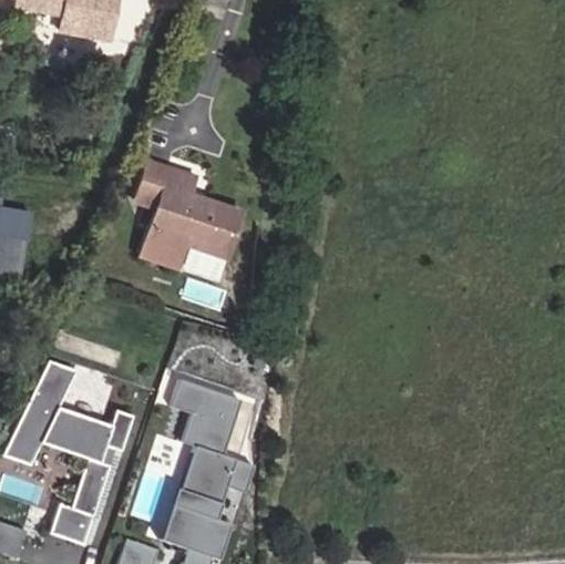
[(18,0),(17,8),(39,11),(40,0),(18,0)]
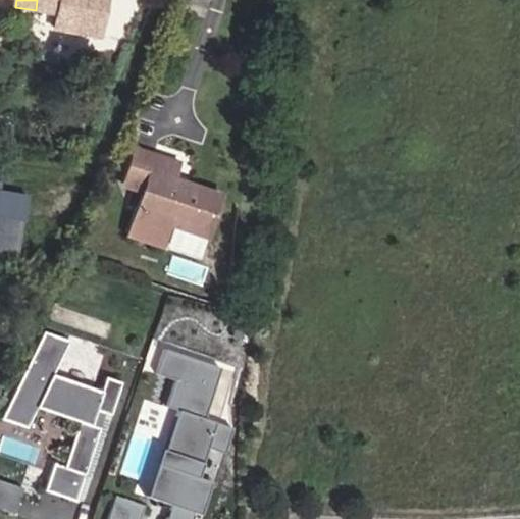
[(37,0),(36,10),(61,15),(64,0),(37,0)]
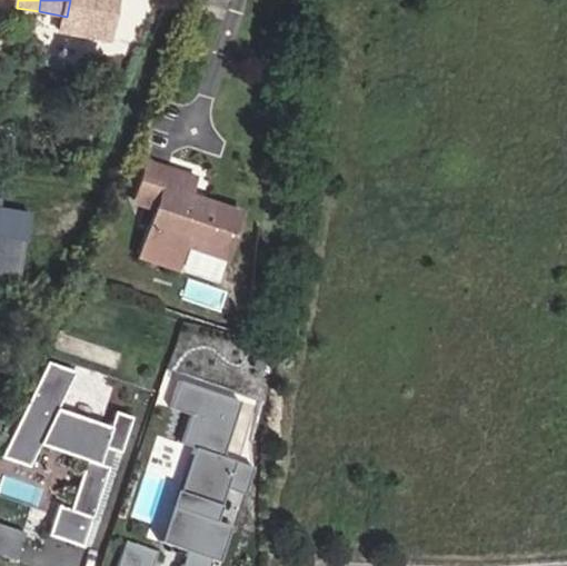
[(72,0),(70,26),(113,30),(117,0),(72,0)]
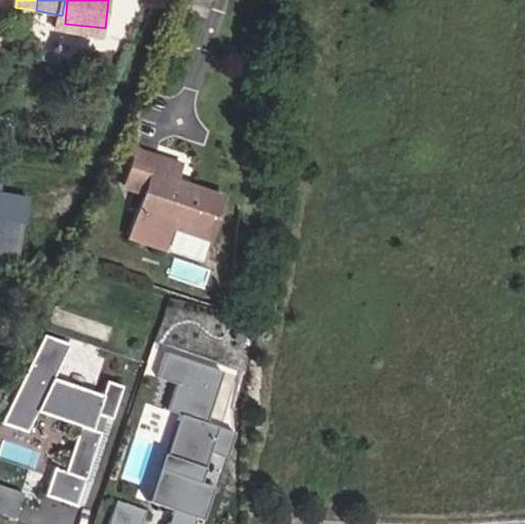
[(152,158),(131,150),(118,187),(139,195),(125,240),(161,251),(168,228),(206,240),(219,198),(171,181),(146,174),(152,158)]
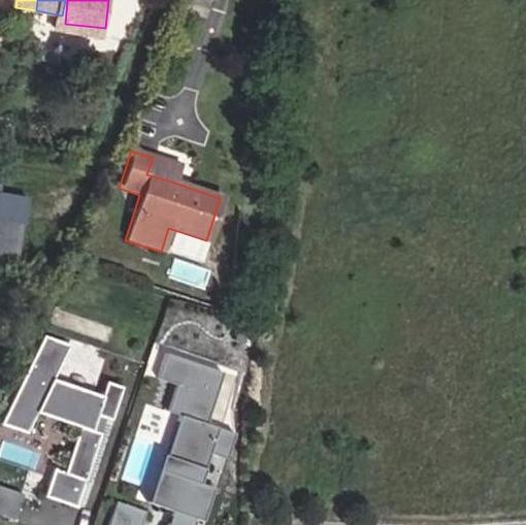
[(146,174),(171,182),(176,166),(153,158),(146,174)]
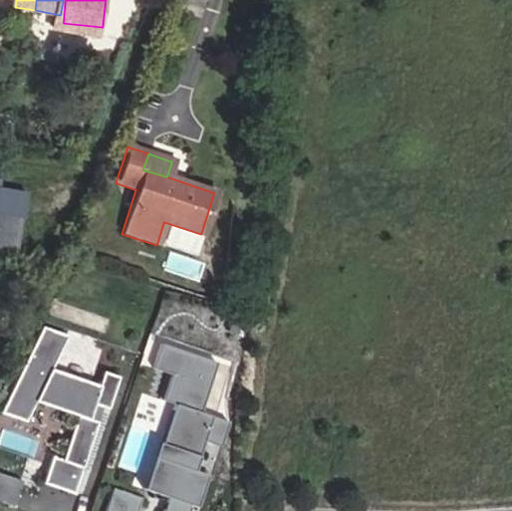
[(3,179),(0,178),(0,259),(17,262),(29,191),(1,186),(3,179)]
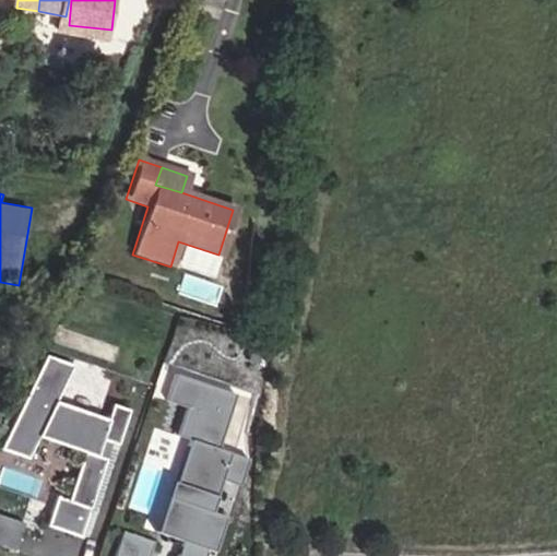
[(78,365),(48,356),(1,449),(33,459),(43,437),(87,453),(71,501),(60,497),(49,524),(84,537),(116,442),(122,445),(133,410),(116,403),(110,420),(57,401),(78,365)]
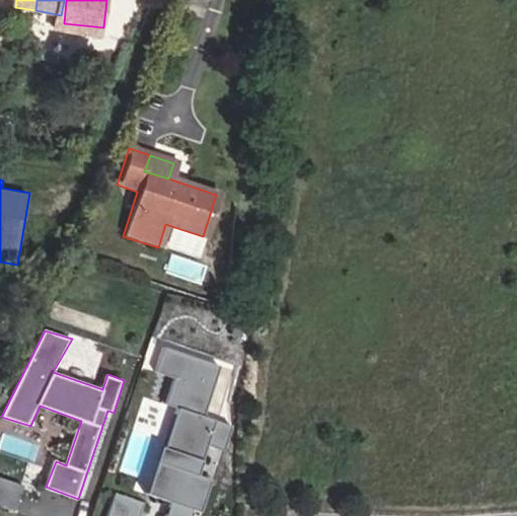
[(222,366),(168,348),(160,370),(179,377),(170,402),(181,406),(167,446),(162,444),(146,495),(170,503),(165,515),(194,515),(196,511),(200,513),(212,478),(198,473),(208,445),(225,450),(234,425),(206,416),(222,366)]
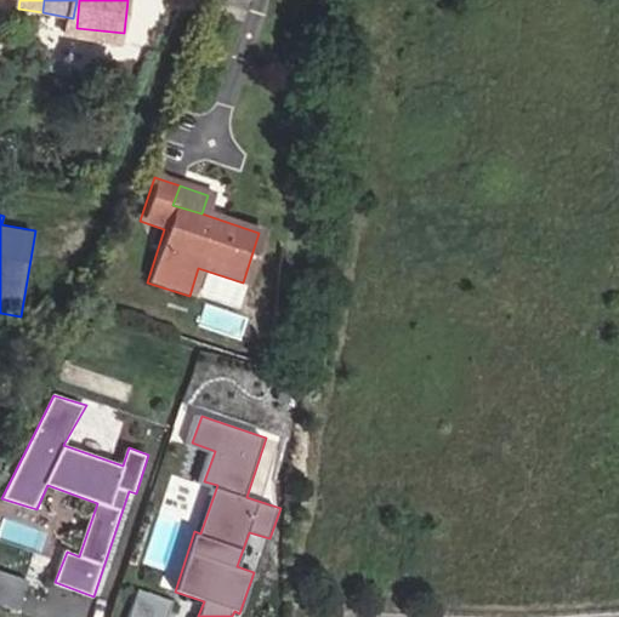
[(0,570),(0,604),(18,612),(30,581),(0,570)]
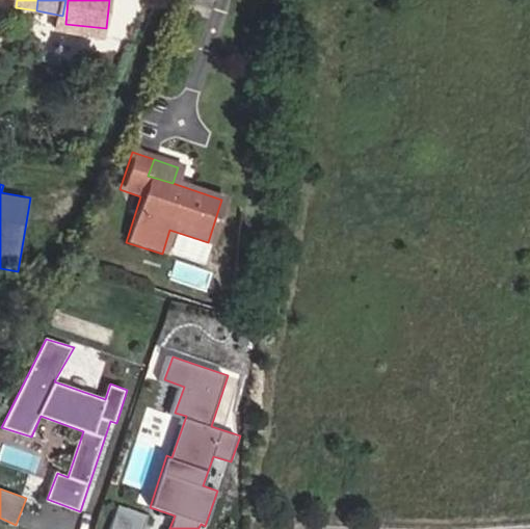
[(121,505),(111,528),(144,528),(150,516),(121,505)]
